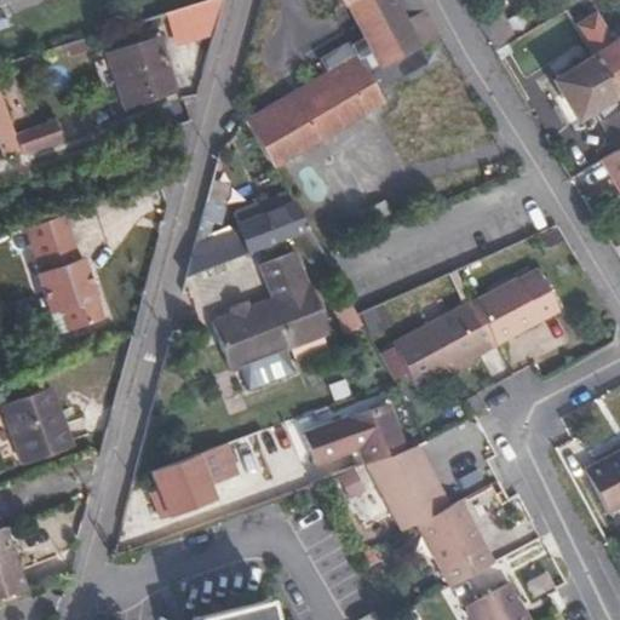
[(214,0),(189,0),(164,5),(171,42),(222,33),(214,0)]
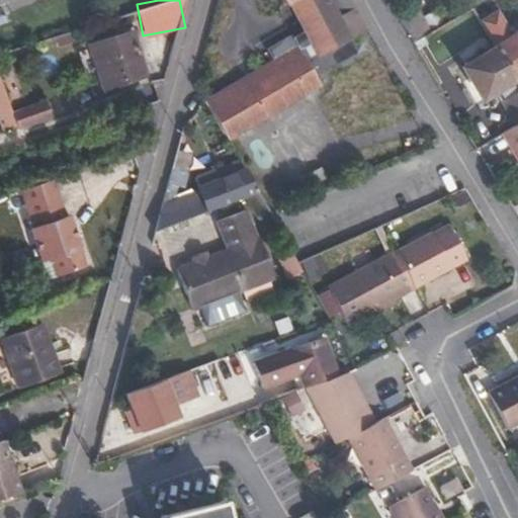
[(346,40),(325,0),(333,0),(341,14),(355,7),(351,0),(282,0),(284,4),(291,1),(321,55),(346,40)]
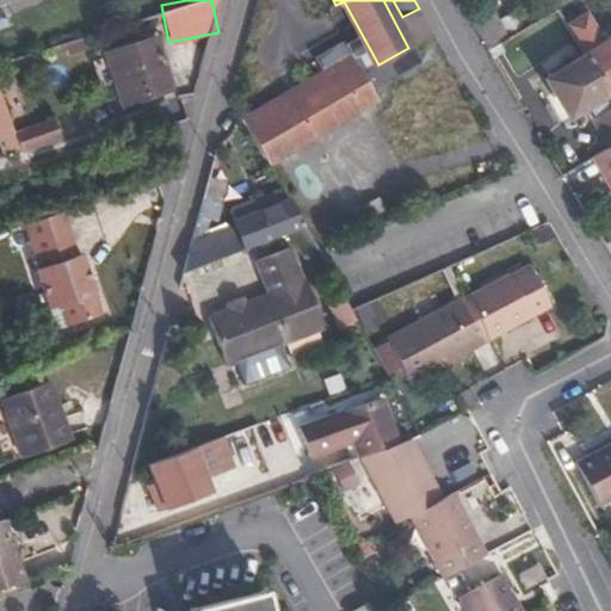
[(608,92),(610,90),(610,35),(603,41),(585,12),(567,24),(586,56),(608,92)]
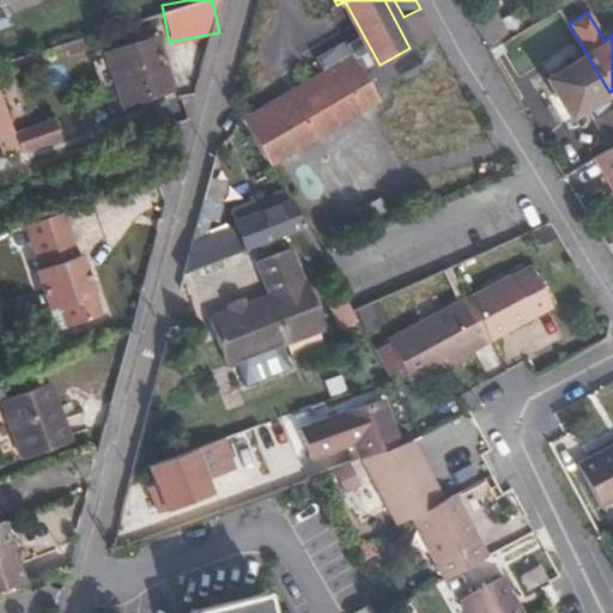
[(164,54),(158,36),(119,49),(125,67),(164,54)]
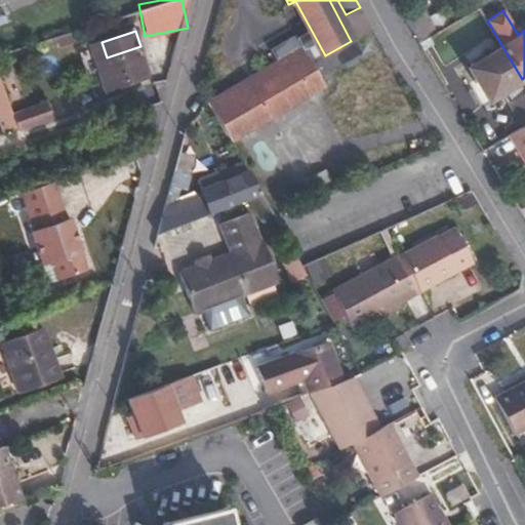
[(324,86),(296,34),(288,38),(295,50),(317,90),(324,86)]
